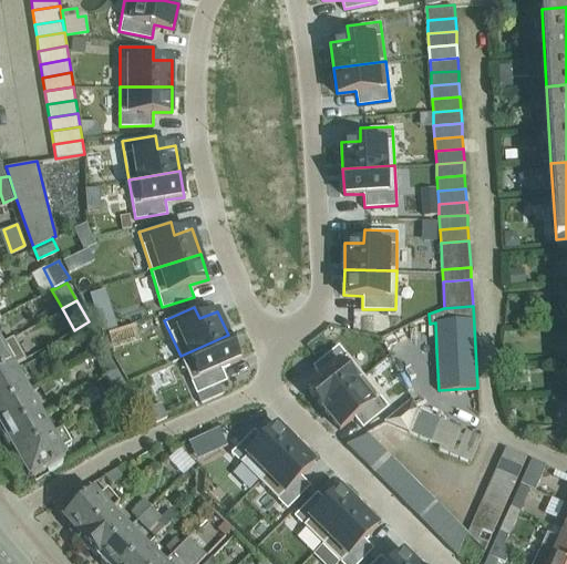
[(228,335),(181,356),(196,392),(200,402),(224,392),(219,382),(226,379),(222,368),(238,359),(228,335)]
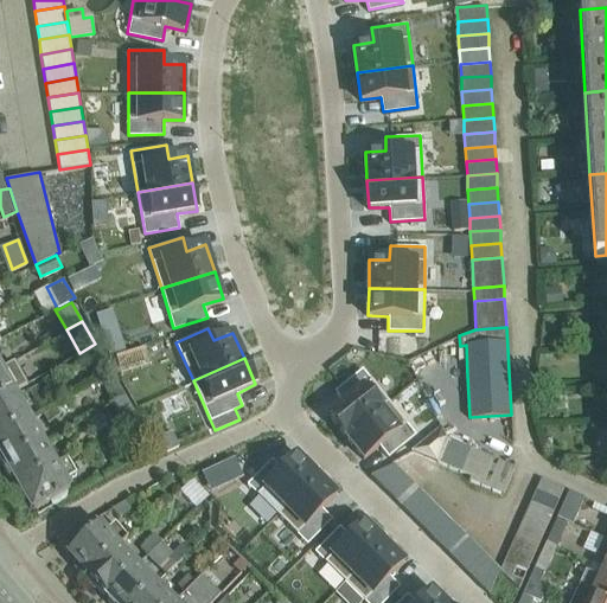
[(0,399),(14,392),(13,390),(27,383),(13,359),(0,367),(0,366),(0,399)]
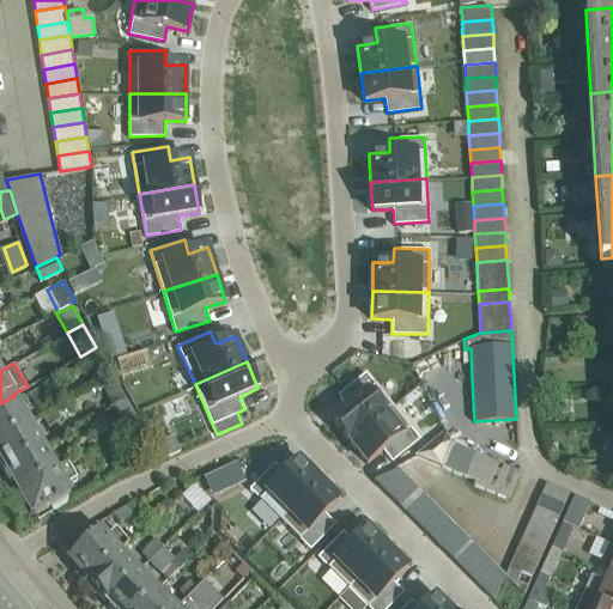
[(346,405),(331,418),(349,440),(393,405),(365,371),(338,394),(346,405)]
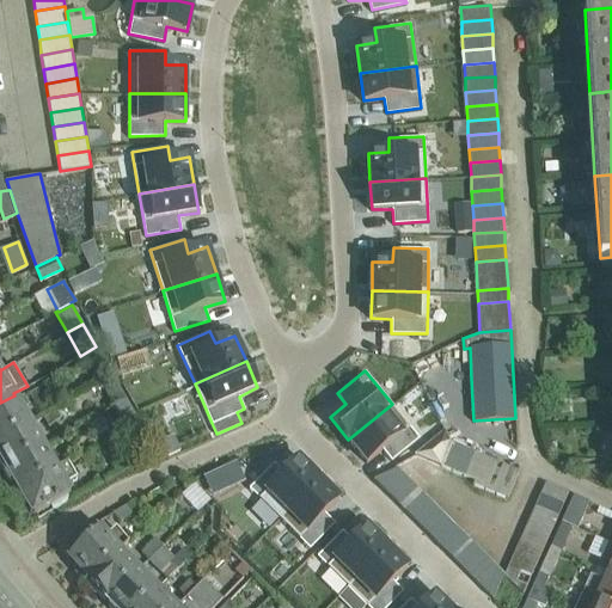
[(116,382),(104,388),(111,400),(122,394),(116,382)]
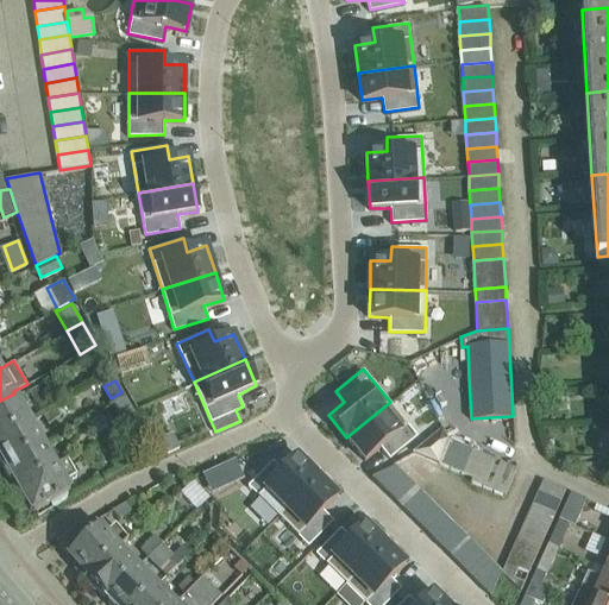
[(45,391),(41,383),(30,389),(35,397),(45,391)]
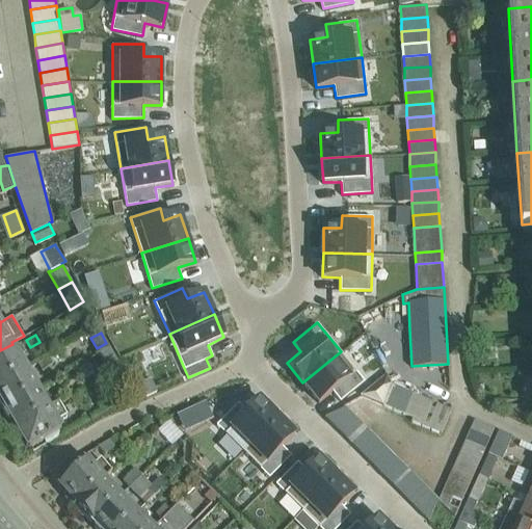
[(0,382),(26,368),(12,344),(0,350),(0,382)]
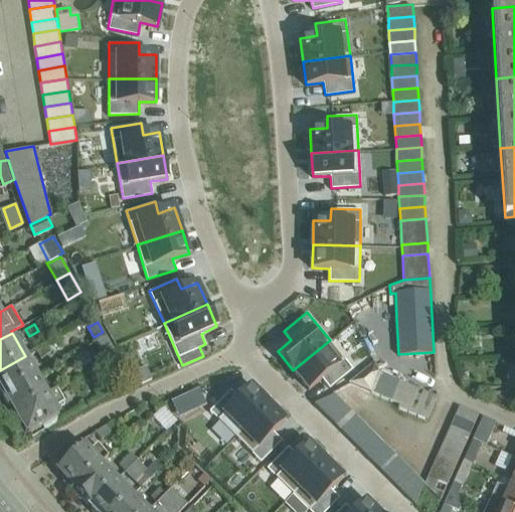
[(330,340),(293,370),(308,388),(322,377),(329,387),(352,368),(330,340)]
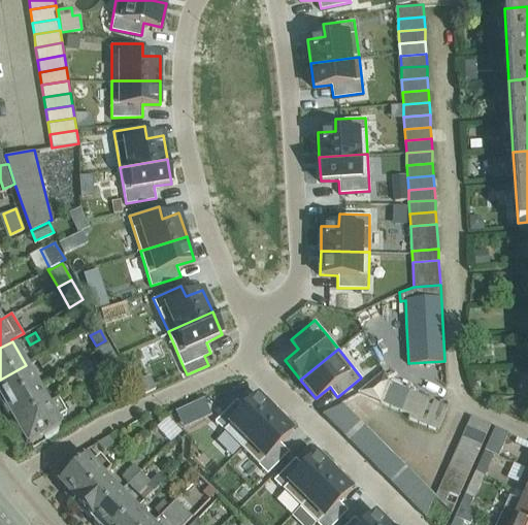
[(52,359),(46,352),(36,358),(40,365),(52,359)]
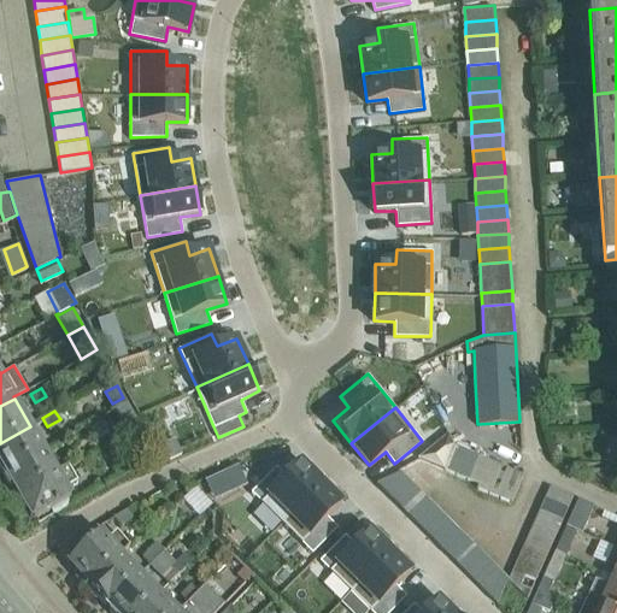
[(0,464),(4,471),(43,448),(30,426),(0,443),(0,464)]
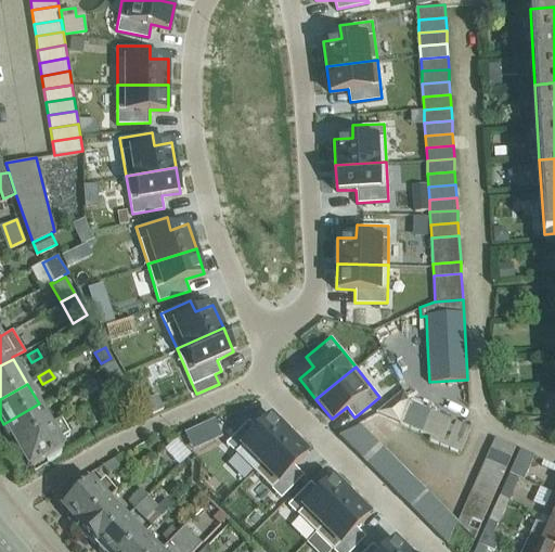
[(399,421),(399,422),(420,431),(429,408),(408,398),(399,421)]
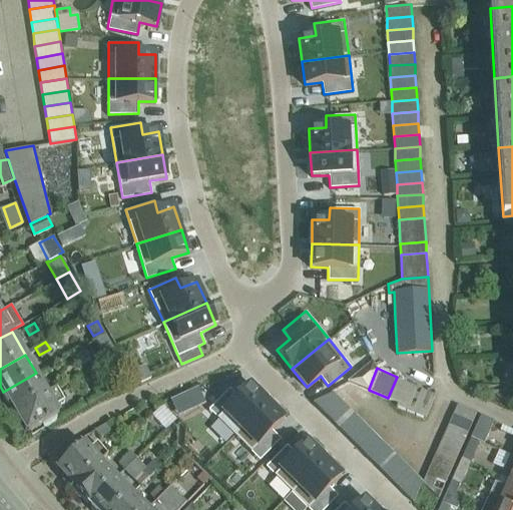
[(47,393),(47,392),(36,373),(3,392),(7,399),(11,400),(17,410),(47,393)]
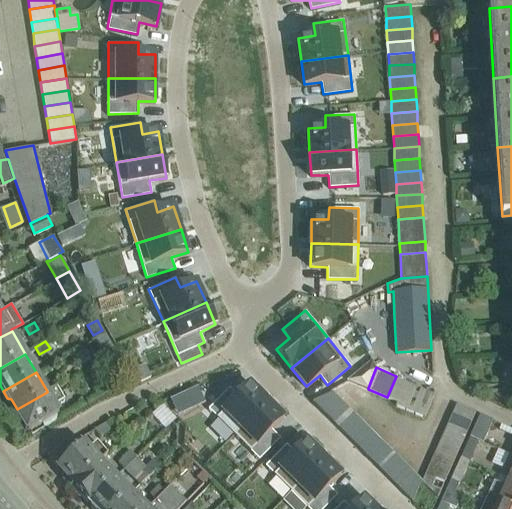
[(396,376),(387,397),(396,401),(397,401),(406,380),(396,376)]
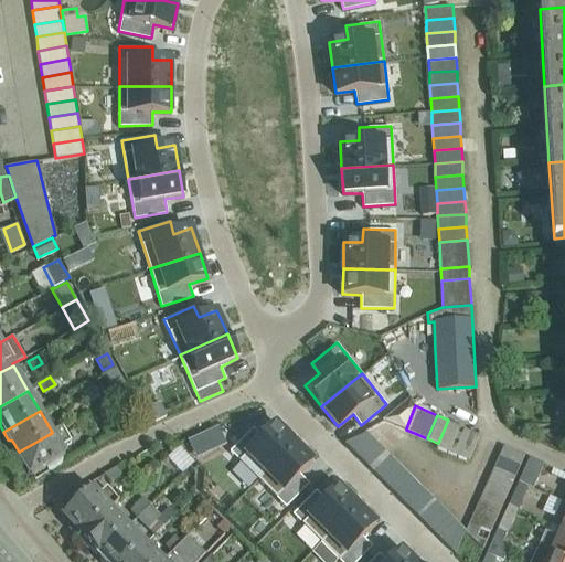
[(437,443),(436,447),(447,452),(459,424),(448,420),(438,443),(437,443)]
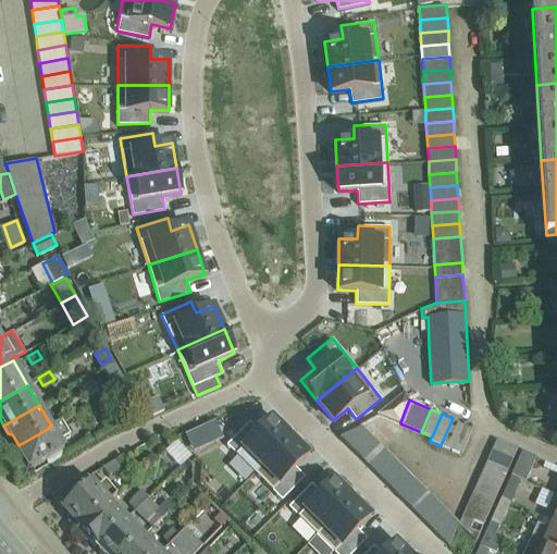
[(249,420),(226,444),(254,471),(291,435),(272,417),(259,430),(249,420)]
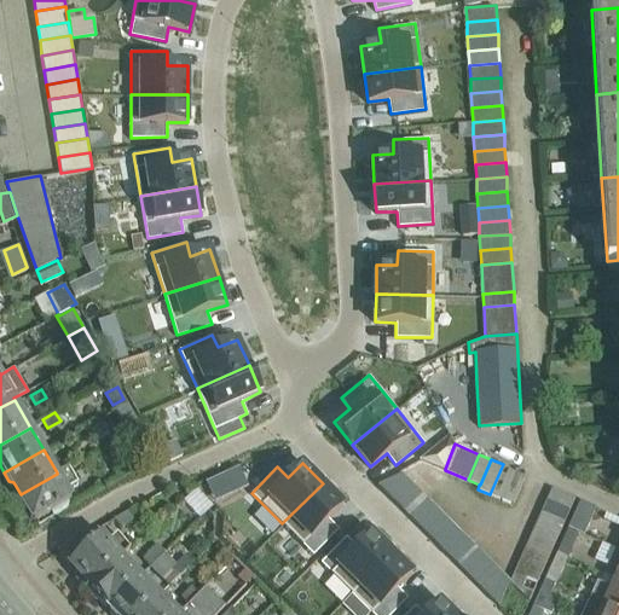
[(503,464),(490,494),(501,499),(514,469),(503,464)]
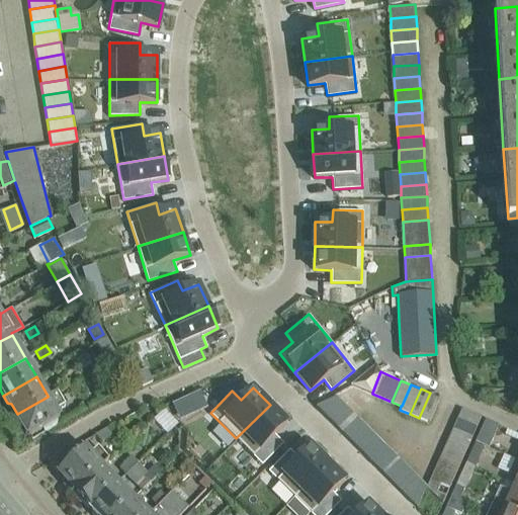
[(58,415),(55,409),(64,404),(57,391),(48,396),(48,397),(17,414),(17,416),(17,419),(19,423),(22,424),(27,433),(58,415)]
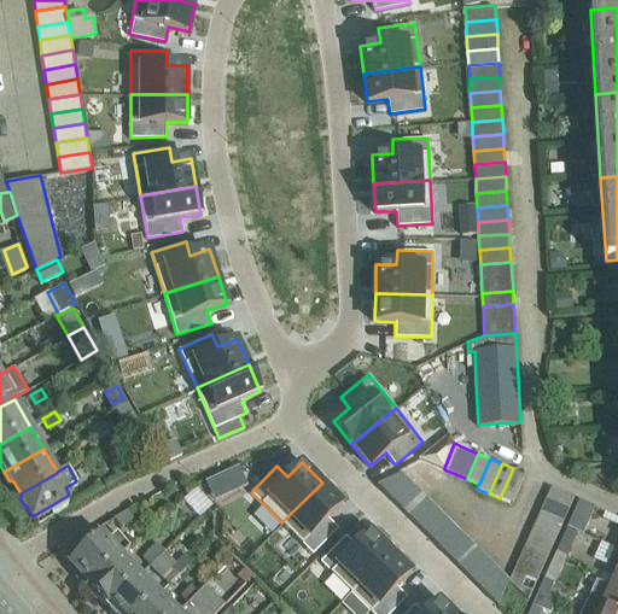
[(513,468),(500,498),(511,502),(523,474),(523,472),(513,468)]
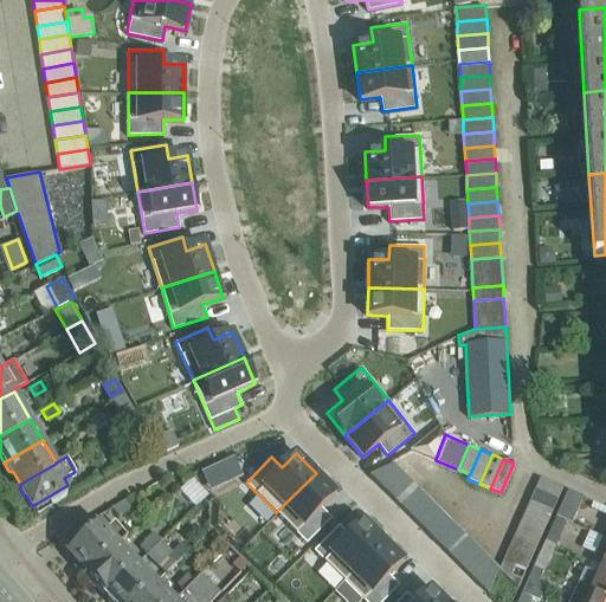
[(384,487),(401,470),(394,461),(369,473),(384,487)]
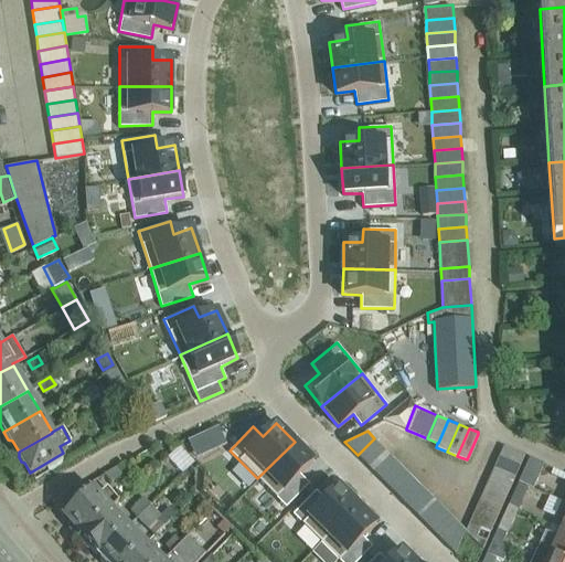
[(365,464),(383,446),(374,438),(358,455),(365,464)]
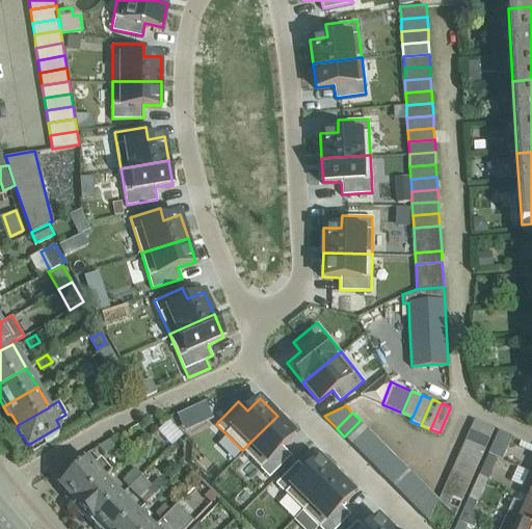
[(277,416),(242,450),(269,476),(291,454),(282,445),(294,432),(277,416)]
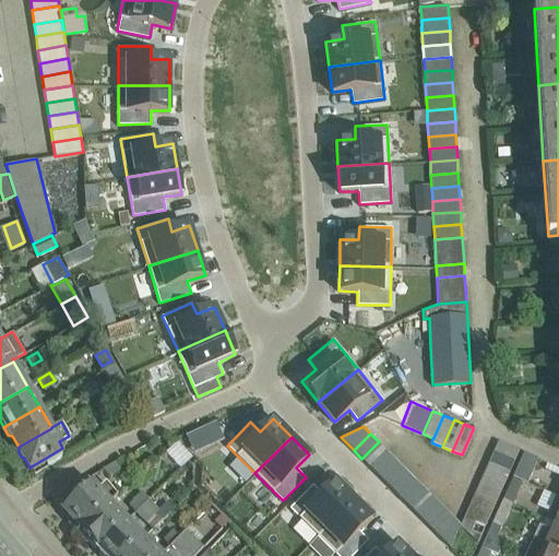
[(519,449),(499,440),(495,450),(514,459),(519,449)]
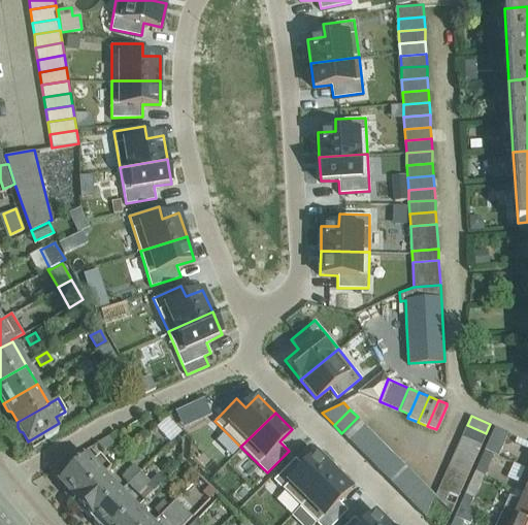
[(350,440),(365,425),(358,417),(341,433),(350,440)]
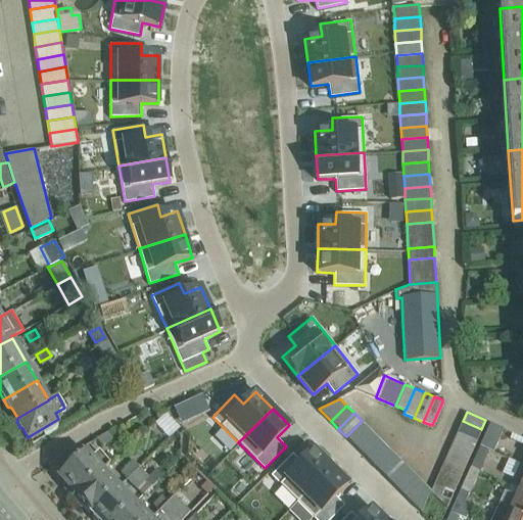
[(353,443),(369,428),(362,421),(346,436),(353,443)]
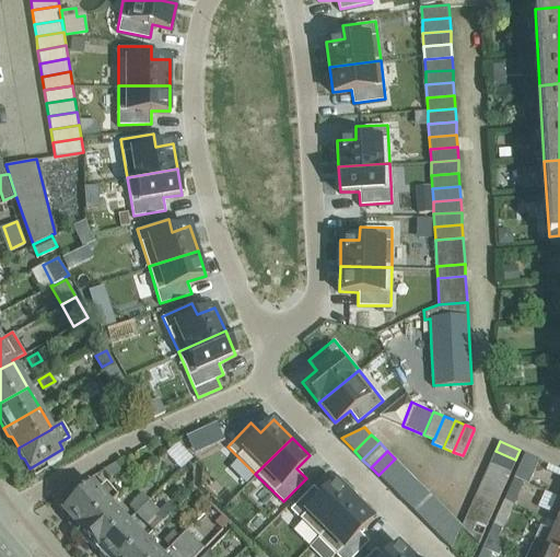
[(511,470),(515,460),(496,451),(491,460),(511,470)]
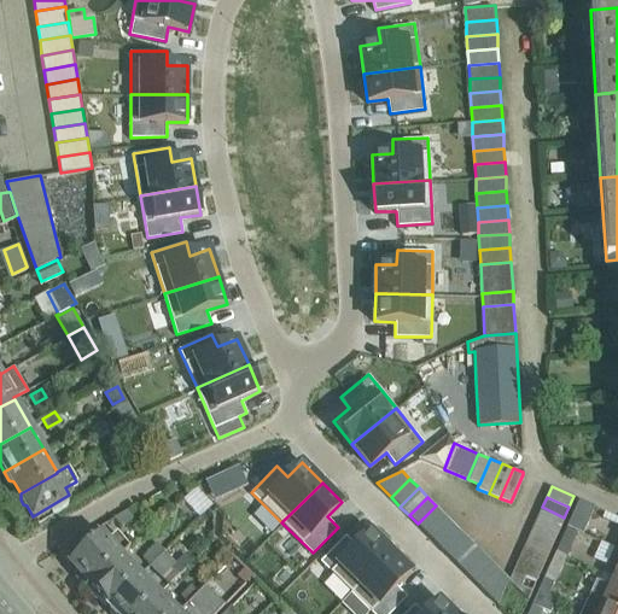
[(583,532),(594,504),(579,498),(567,524),(578,528),(578,530),(583,532)]
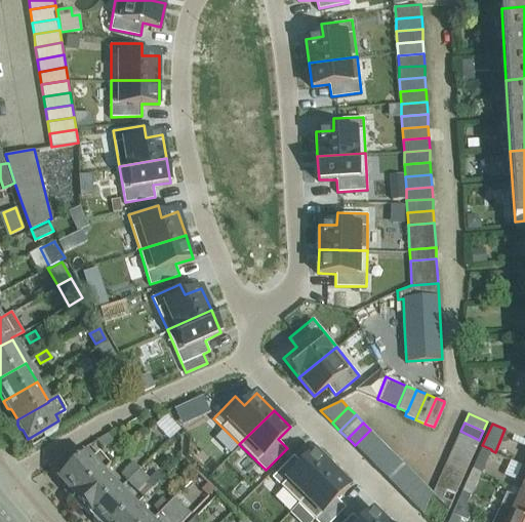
[(363,453),(378,438),(370,430),(355,445),(363,453)]
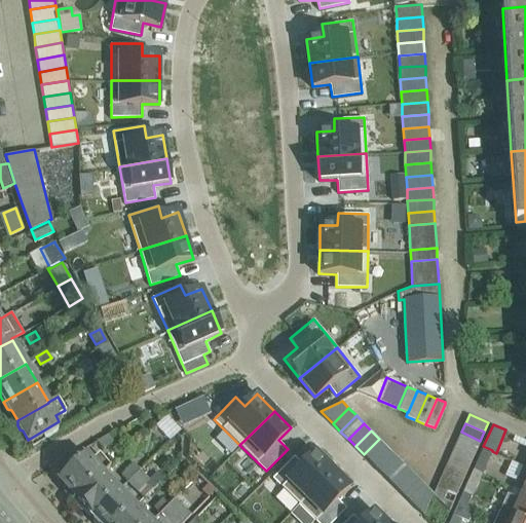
[(480,441),(461,432),(457,442),(476,451),(480,441)]
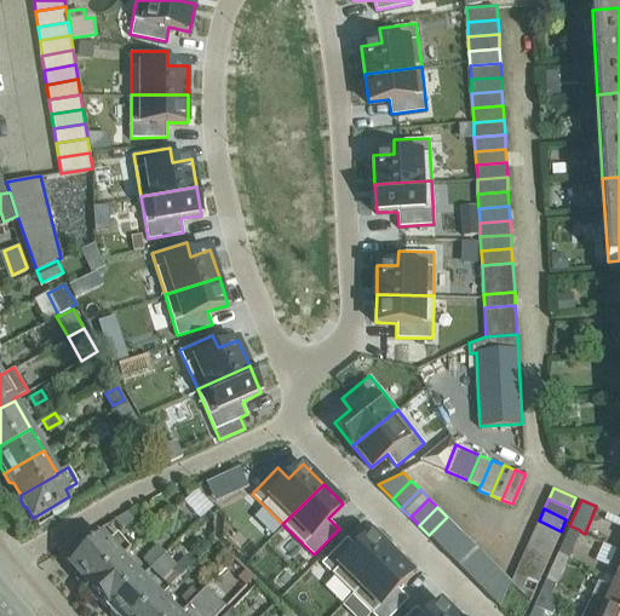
[(122,527),(133,517),(127,511),(114,518),(122,527)]
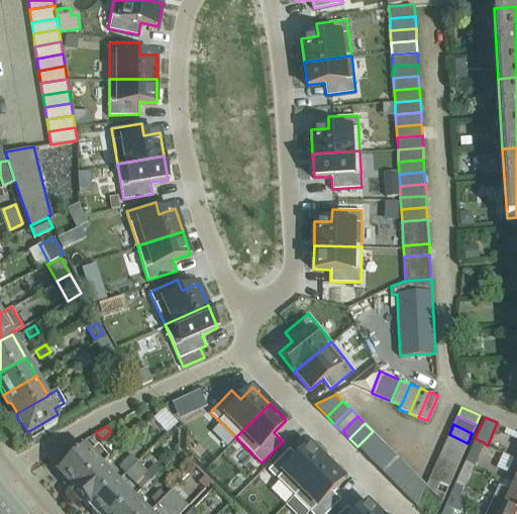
[(364,453),(380,437),(373,431),(357,446),(364,453)]
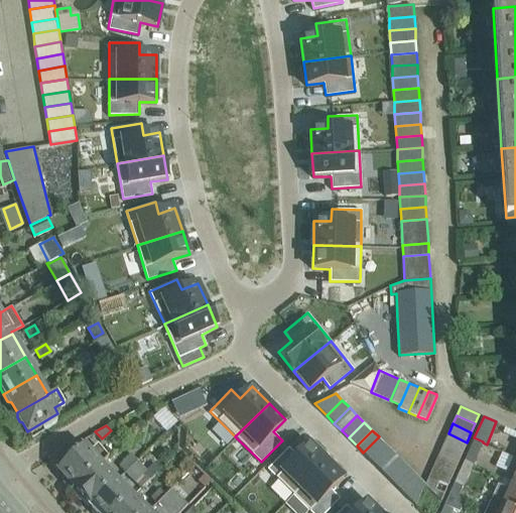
[(463,452),(467,442),(448,433),(444,443),(463,452)]
